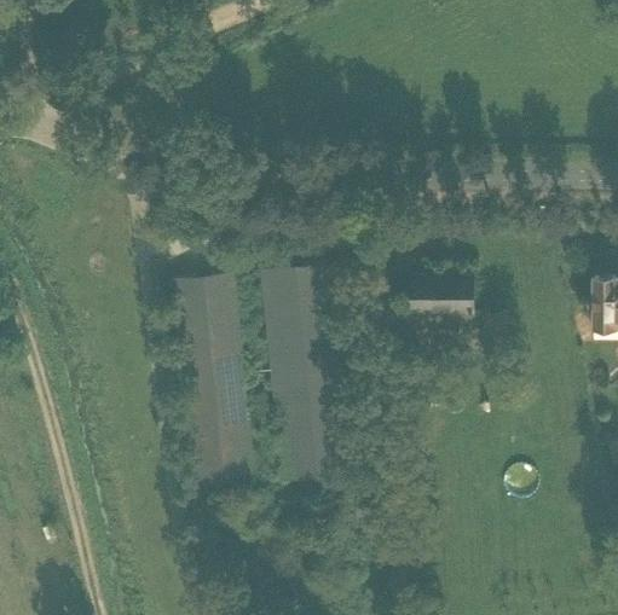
[(330,265),(260,271),(282,483),(351,477),(330,265)]
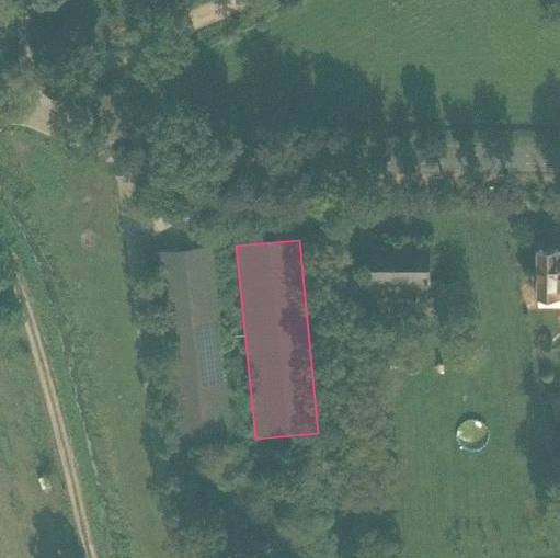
[(155,254),(175,456),(231,451),(210,248),(155,254)]
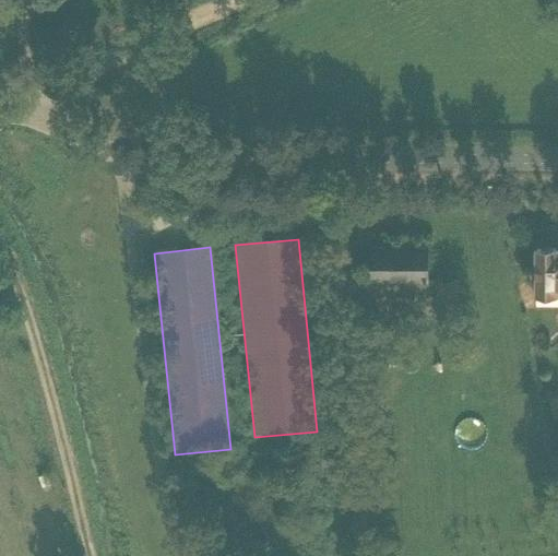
[(372,283),(426,283),(426,250),(372,250),(372,272),(372,283)]
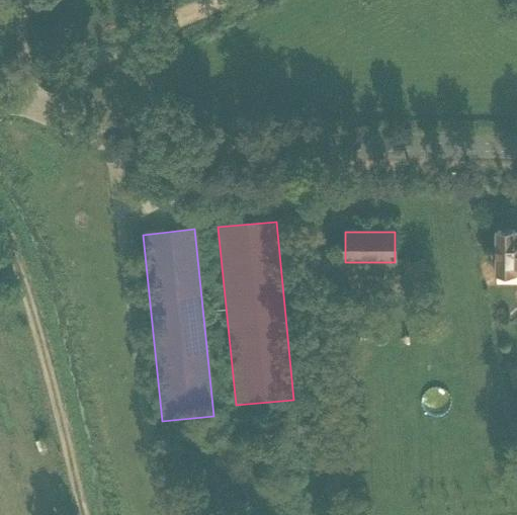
[(516,232),(497,232),(496,284),(516,284),(516,238),(516,232)]
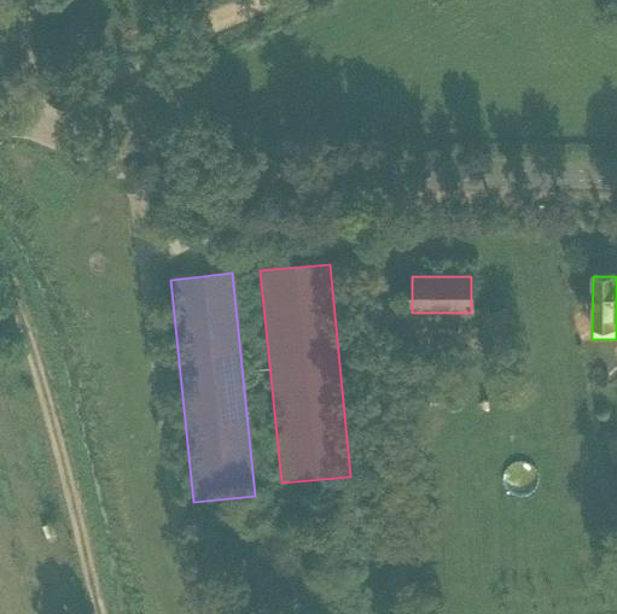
[(483,311),(483,354),(505,354),(505,311),(483,311)]
